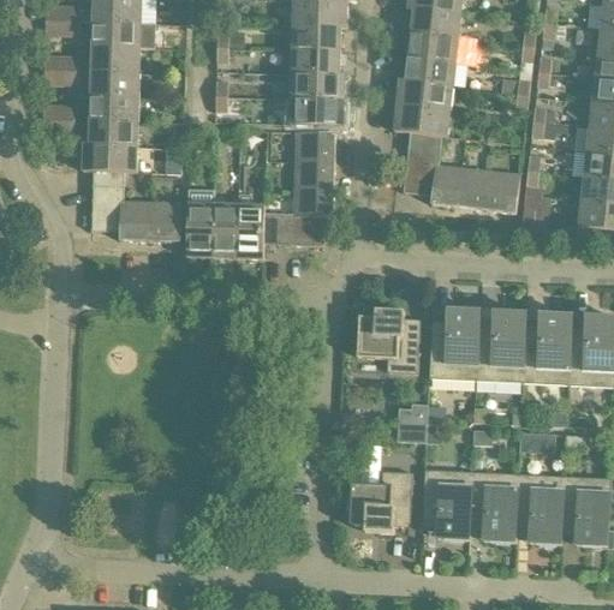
[(79,9),(79,21),(93,21),(141,23),(142,0),(93,0),(93,9),(79,9)]
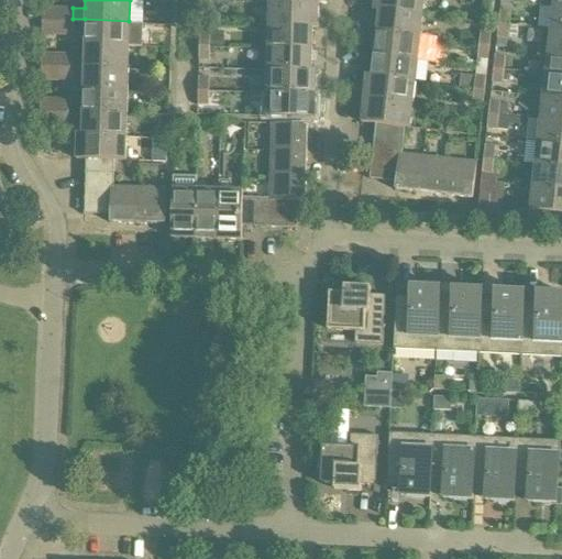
[(200,0),(200,9),(210,9),(210,0),(200,0)]
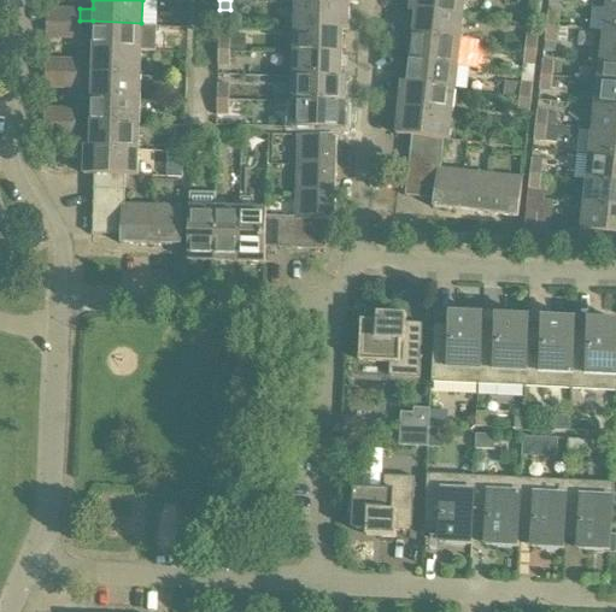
[(348,1),(294,0),(293,24),(341,25),(341,28),(347,28),(348,1)]
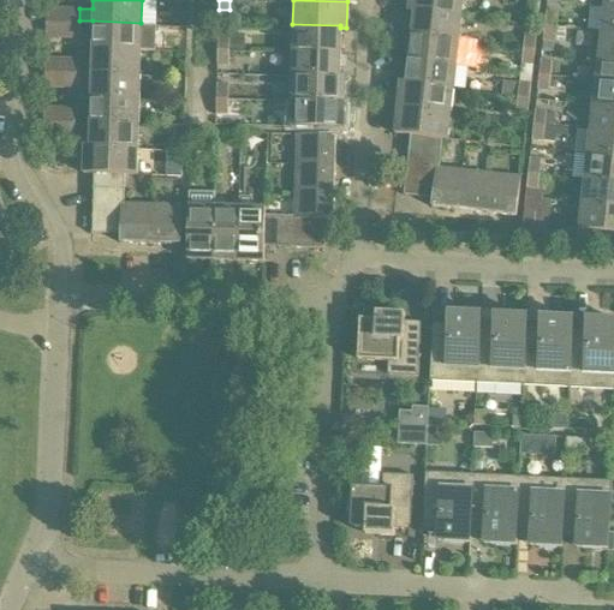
[(409,0),(407,9),(413,9),(413,7),(462,12),(463,0),(409,0)]
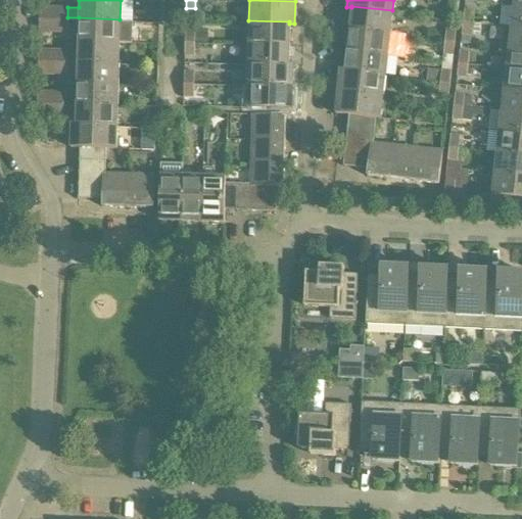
[(449,0),(448,9),(458,10),(459,0),(449,0)]
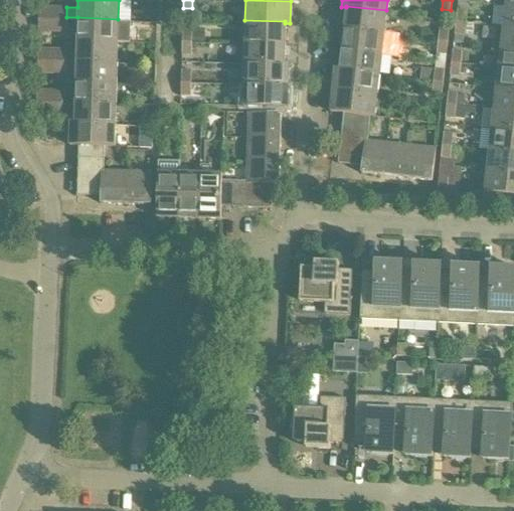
[(513,3),(505,3),(503,23),(513,24),(513,3)]
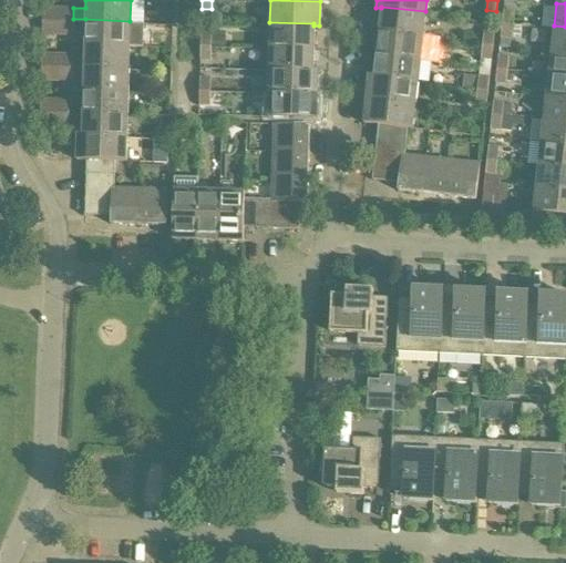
[(63,4),(62,19),(73,19),(73,4),(63,4)]
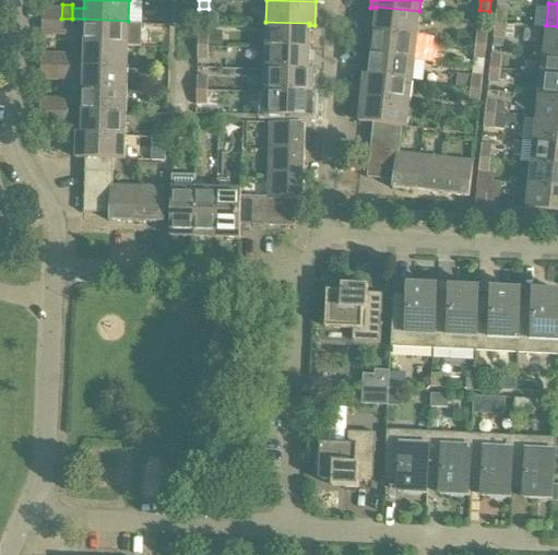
[(376,7),(376,8),(374,28),(416,34),(419,11),(376,7)]
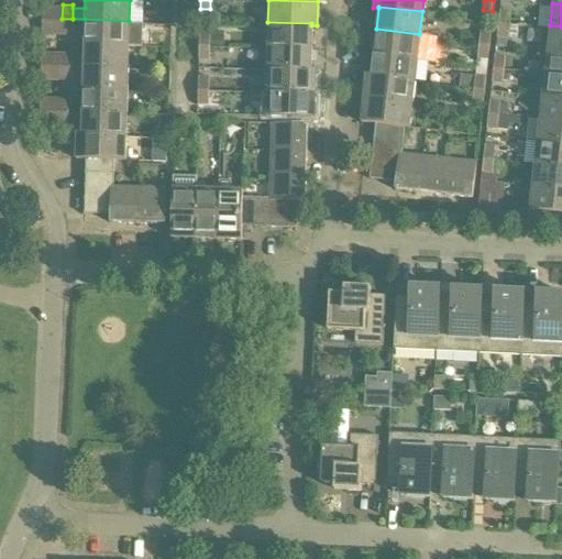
[(498,20),(509,21),(510,9),(499,7),(498,20)]
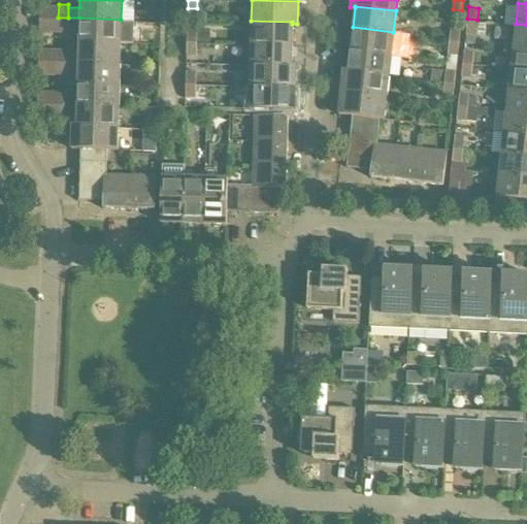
[(68,18),(58,18),(58,29),(68,30),(68,18)]
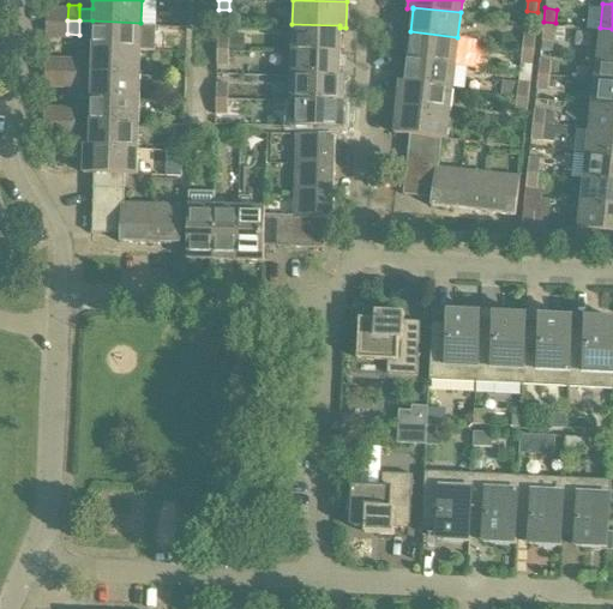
[(92,20),(91,46),(139,47),(154,47),(154,23),(140,23),(92,20)]
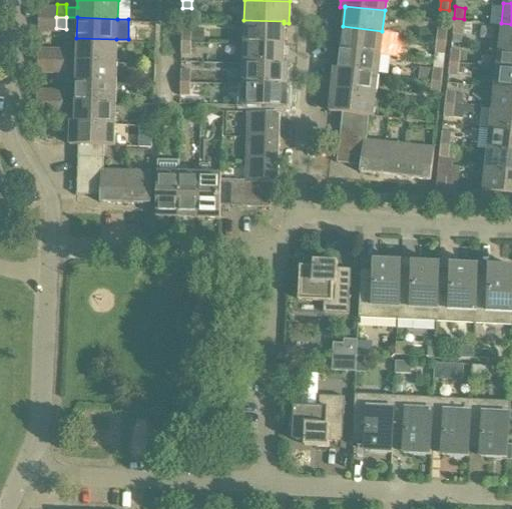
[(454,18),(452,31),(462,32),(463,26),(464,19),(454,18)]
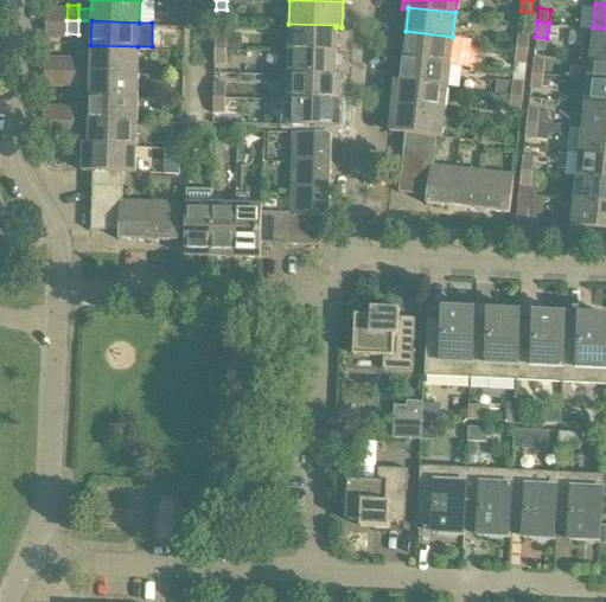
[(288,24),(288,49),(336,50),(336,27),(336,25),(288,24)]
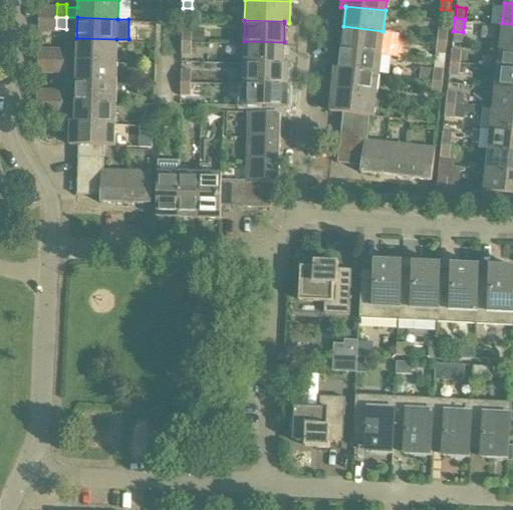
[(437,36),(448,37),(449,24),(438,23),(437,36)]
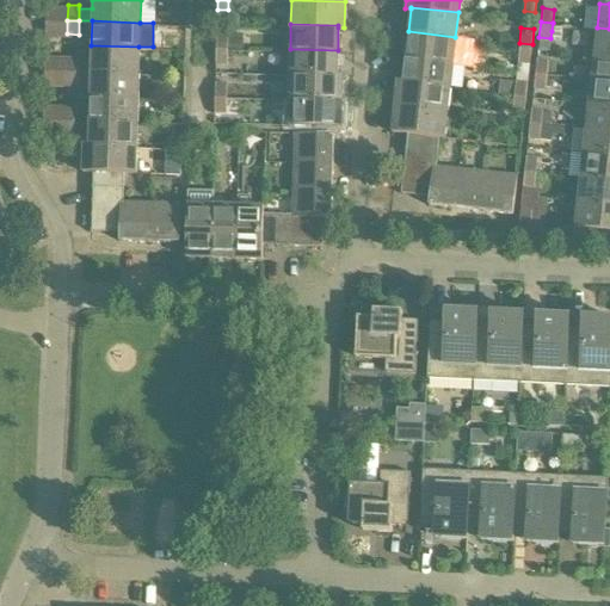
[(609,29),(597,28),(593,53),(609,54),(609,29)]
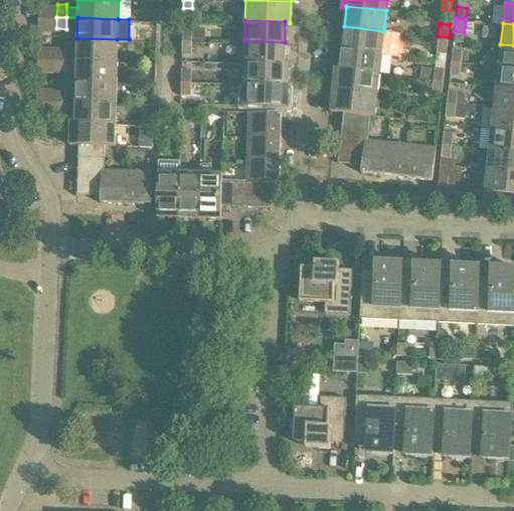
[(344,26),(341,46),(381,51),(392,52),(395,32),(383,31),(344,26)]
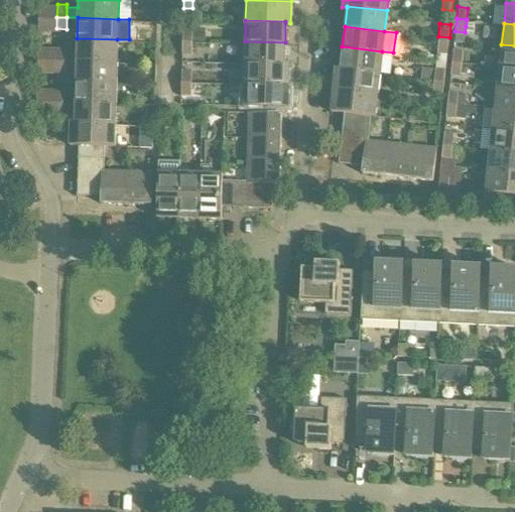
[(182,28),(181,39),(205,40),(205,29),(182,28)]
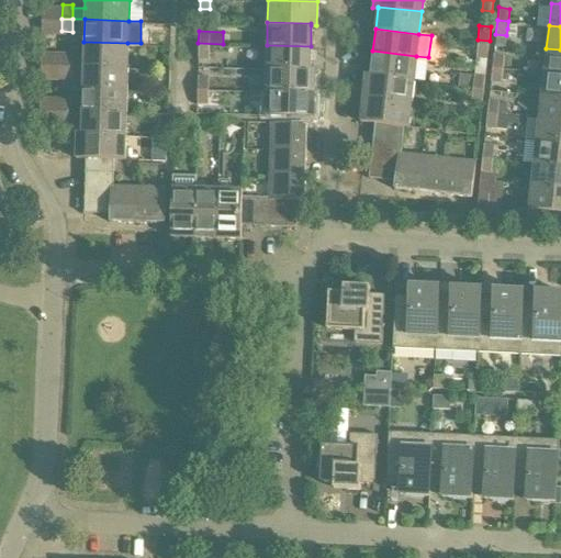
[(490,41),(478,40),(475,55),(487,56),(490,41)]
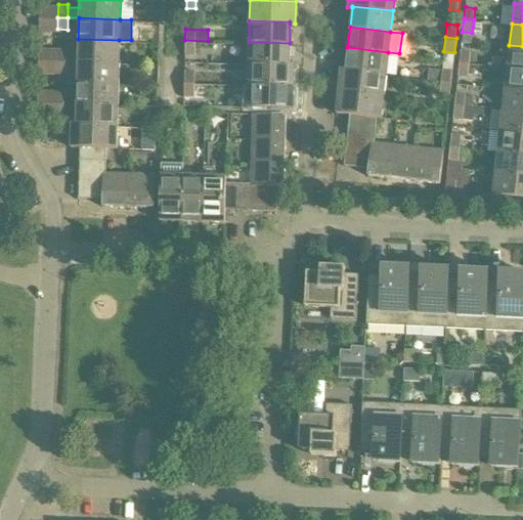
[(119,40),(78,39),(77,59),(119,60),(119,40)]
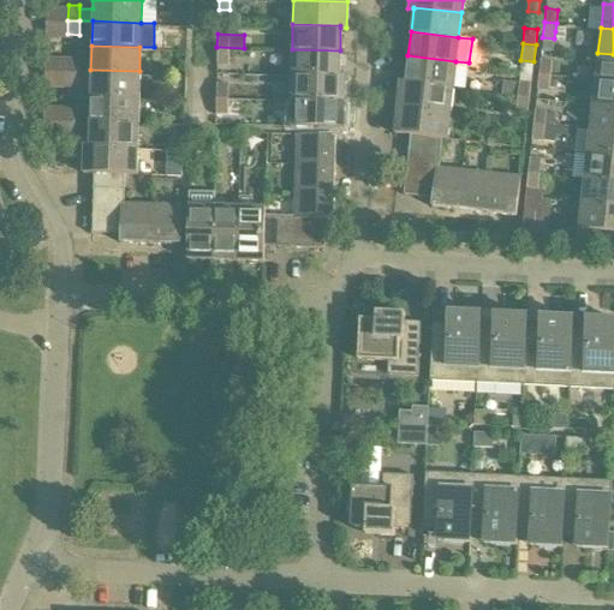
[(216,47),(216,61),(228,63),(230,47),(216,47)]
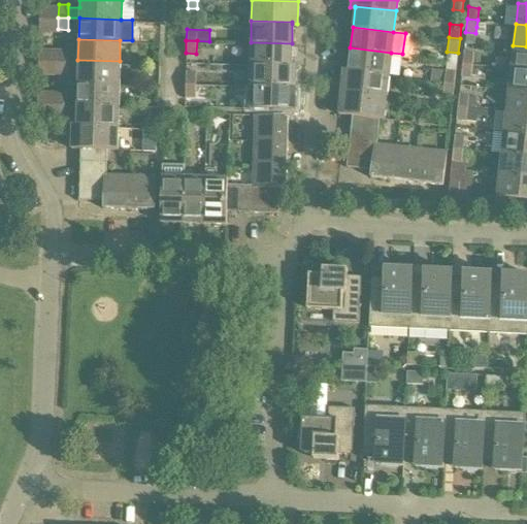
[(251,42),(250,63),(291,64),(291,63),(292,43),(251,42)]
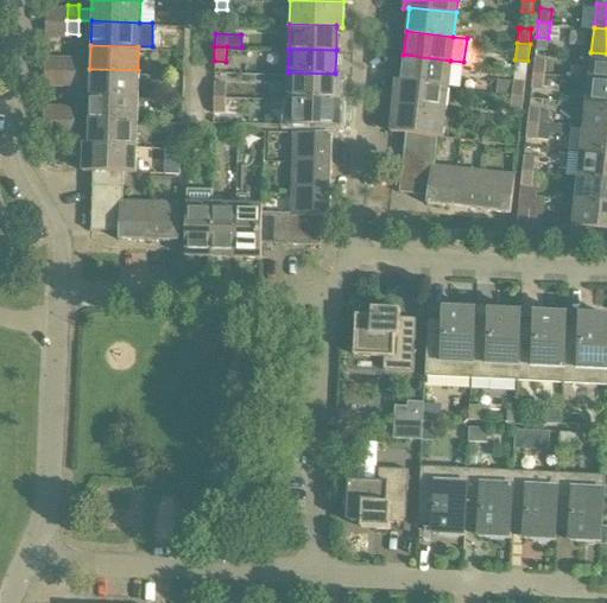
[(575,50),(573,75),(588,76),(606,78),(606,54),(590,52),(575,50)]
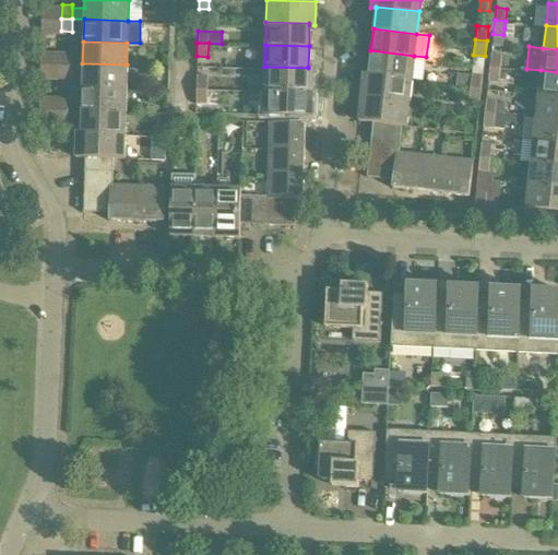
[(490,49),(489,65),(501,66),(502,50),(490,49)]
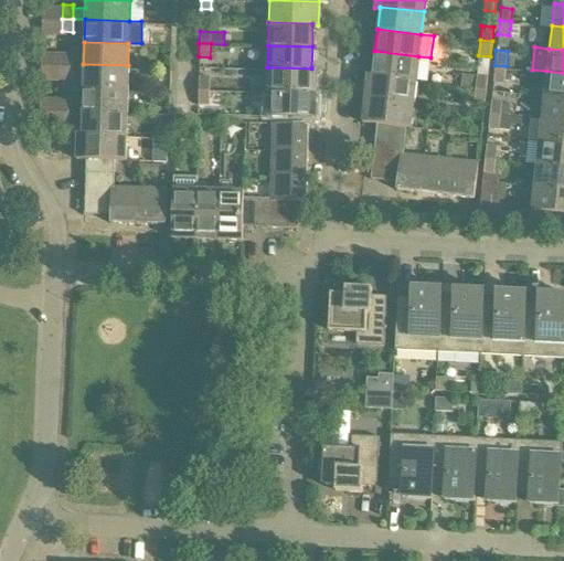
[(62,51),(61,63),(72,63),(72,51),(62,51)]
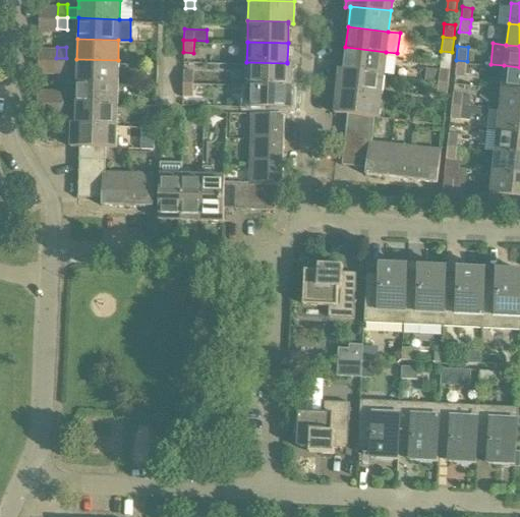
[(345,48),(343,66),(343,68),(384,72),(386,52),(345,48)]
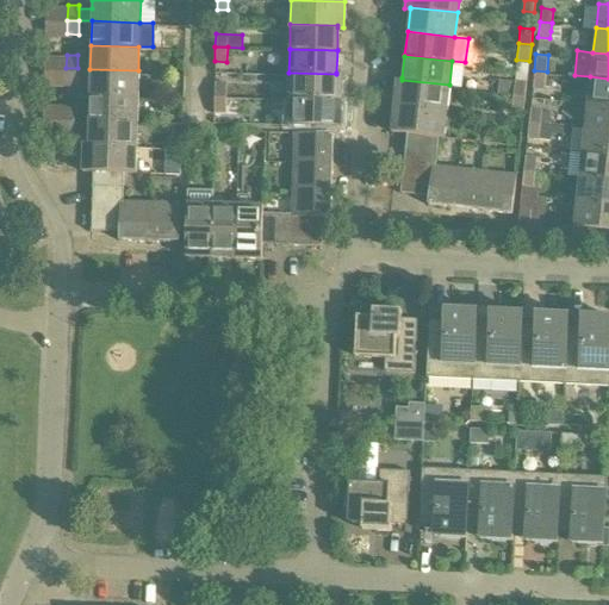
[(78,68),(66,68),(66,83),(78,83),(78,68)]
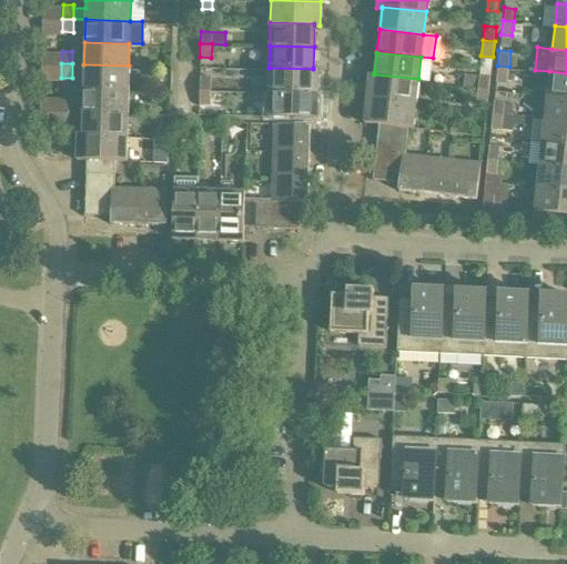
[(83,64),(83,87),(128,88),(129,66),(83,64)]
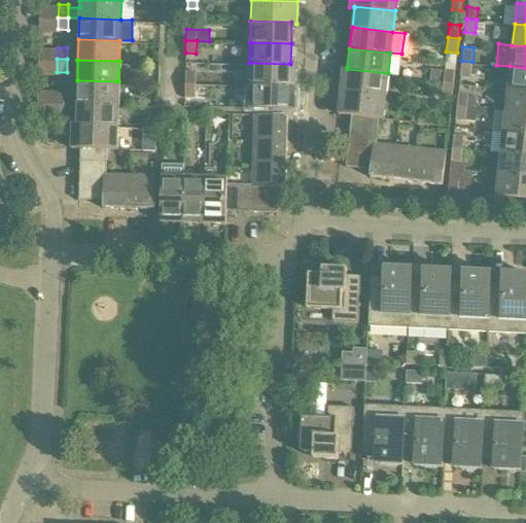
[(472,62),(461,61),(459,74),(470,75),(472,62)]
